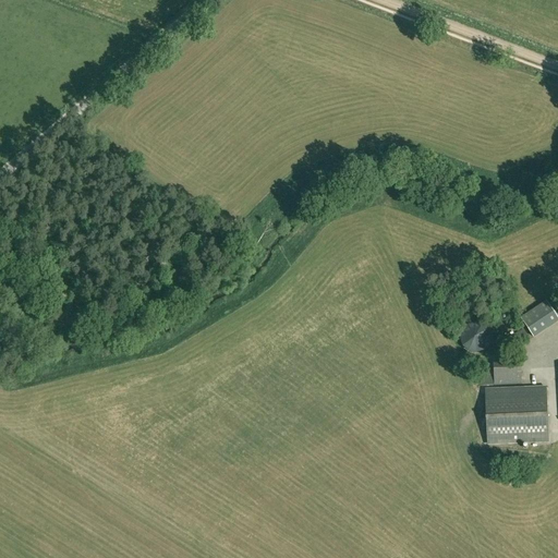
[(557,320),(546,302),(521,318),(533,337),(557,320)]
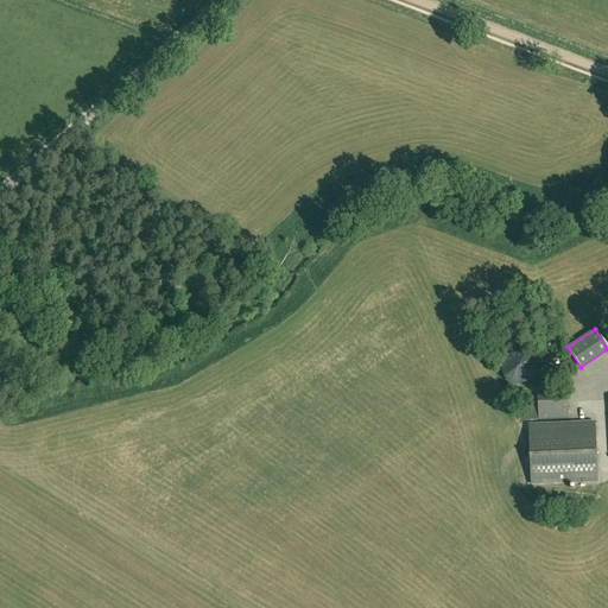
[(533,375),(534,372),(534,368),(533,363),(532,361),(530,358),(529,356),(526,355),(525,354),(520,353),(518,353),(515,353),(512,354),(510,355),(508,356),(506,358),(504,361),(502,363),(501,365),(501,369),(501,373),(502,375),(504,378),(505,379),(506,381),(510,384),(511,385),(515,386),(518,386),(520,386),(521,386),(526,384),(527,382),(531,380),(532,378),(533,375)]
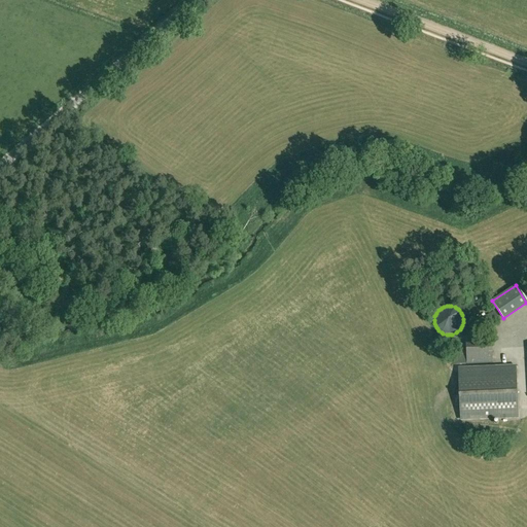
[(500,321),(495,312),(472,324),(478,334),(500,321)]
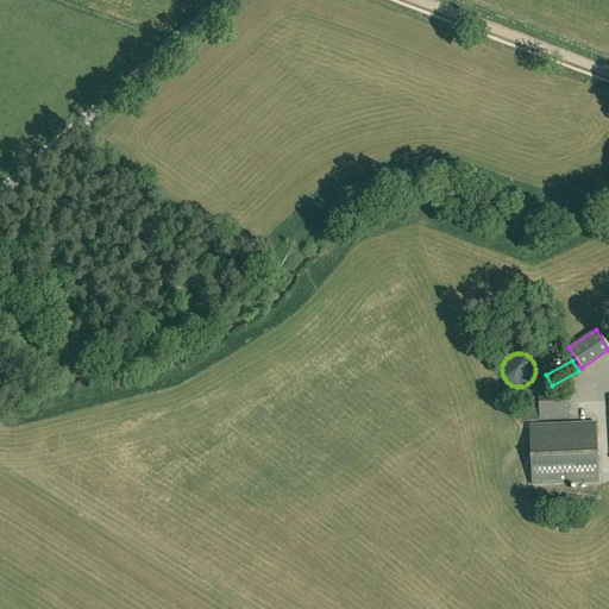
[(570,433),(569,402),(539,403),(540,434),(570,433)]
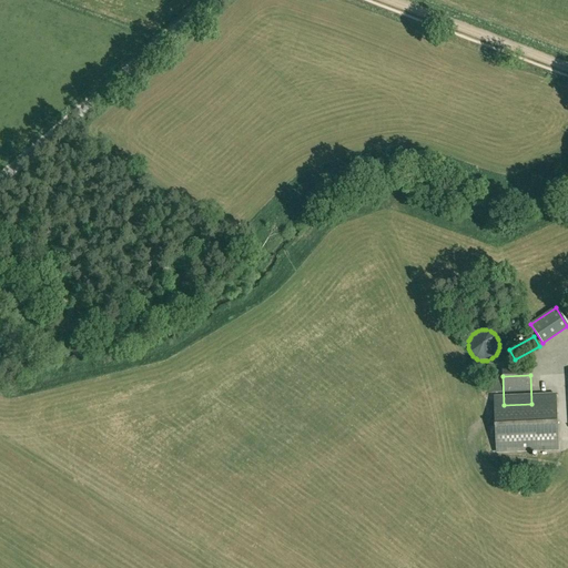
[(496,453),(558,450),(556,407),(495,409),(496,453)]
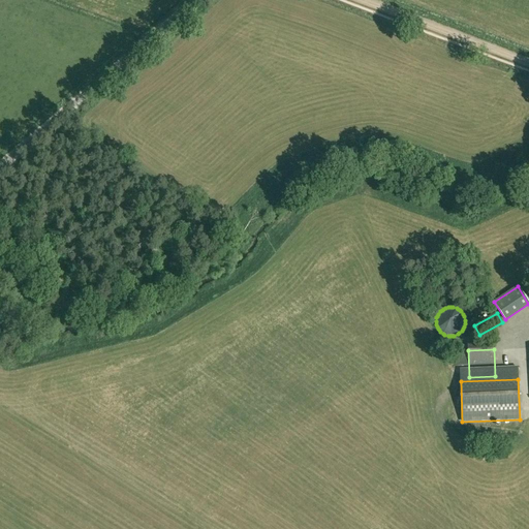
All buildings are outlined.
